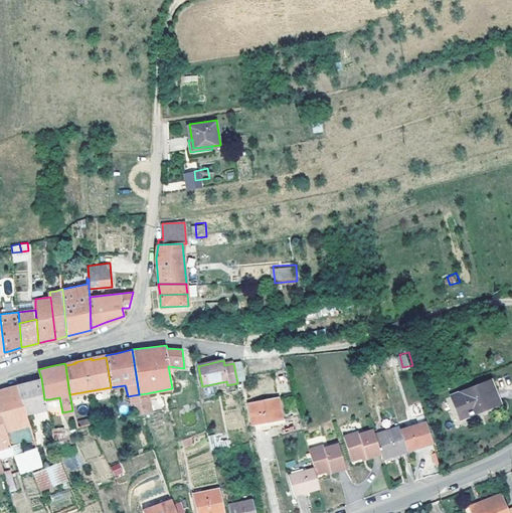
[(45,408),(44,399),(41,378),(14,385),(0,389),(0,413),(5,431),(29,424),(31,430),(37,429),(33,416),(27,418),(26,412),(35,409),(40,408),(43,417),(38,419),(45,445),(42,446),(35,448),(13,455),(18,471),(18,472),(40,466),(38,458),(56,453),(51,434),(47,414),(45,408)]
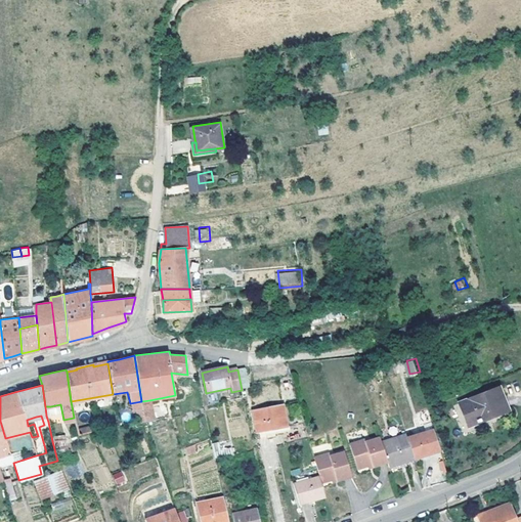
[(470,427),(509,410),(500,388),(461,404),(470,427)]
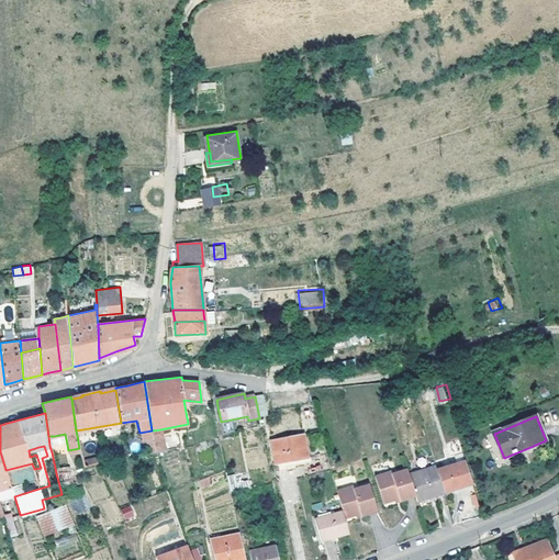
[(175,428),(167,430),(171,445),(179,443),(175,428)]
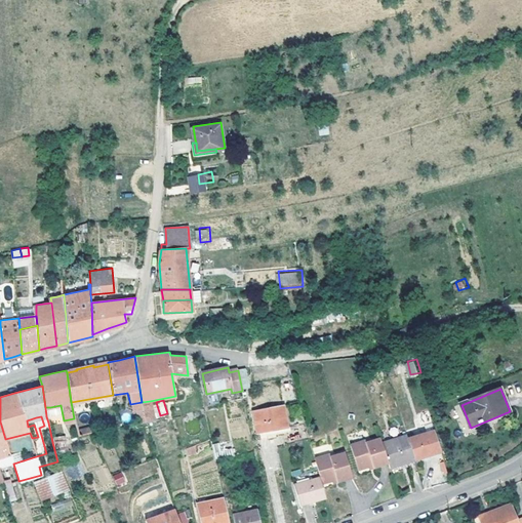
[(254,412),(258,433),(287,428),(284,407),(254,412)]
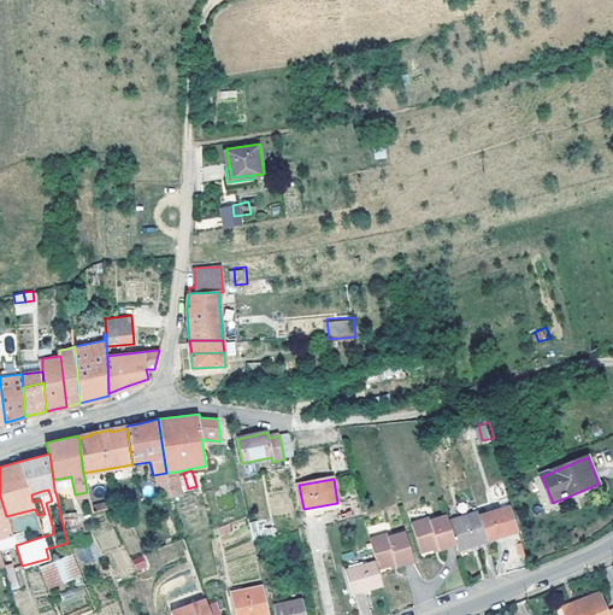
[(155,484),(158,491),(159,498),(166,497),(171,496),(168,481),(155,484)]
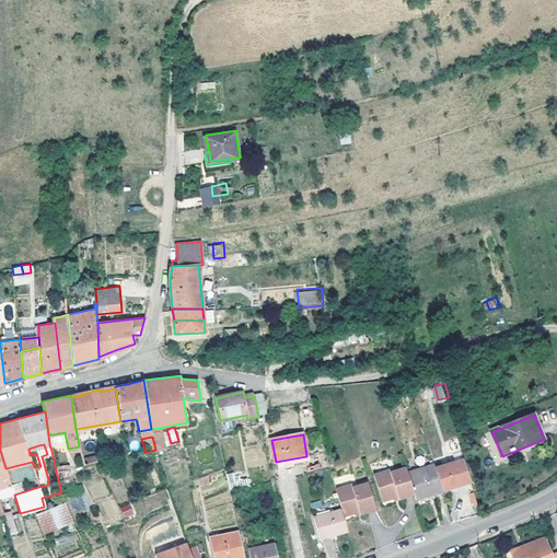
[(144,452),(143,445),(125,449),(127,455),(144,452)]
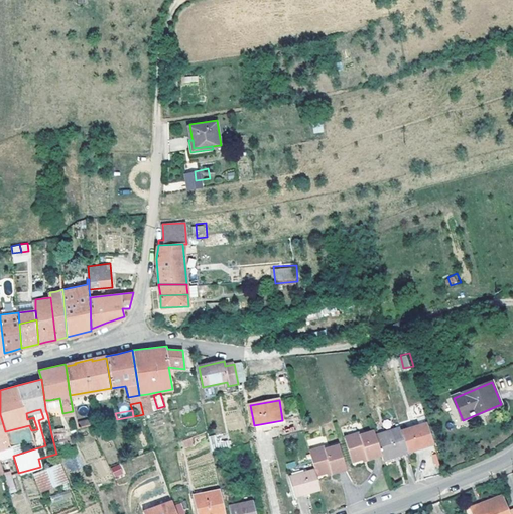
[(58,413),(51,415),(47,415),(51,434),(63,432),(58,413)]
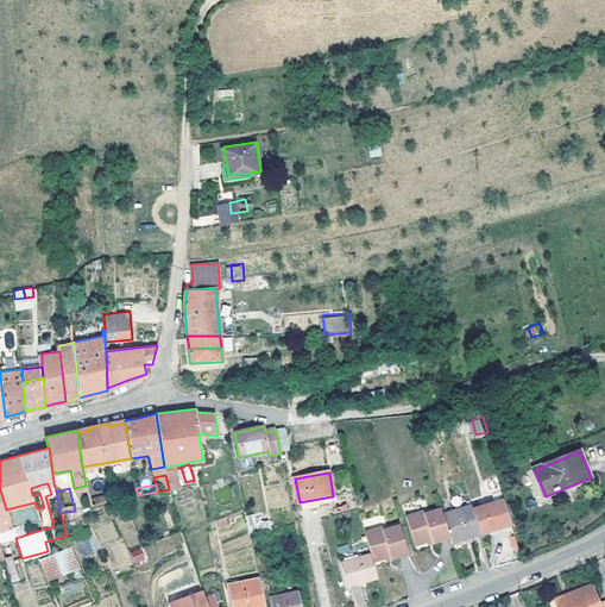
[(6,509),(0,489),(0,529),(11,526),(12,526),(6,509)]
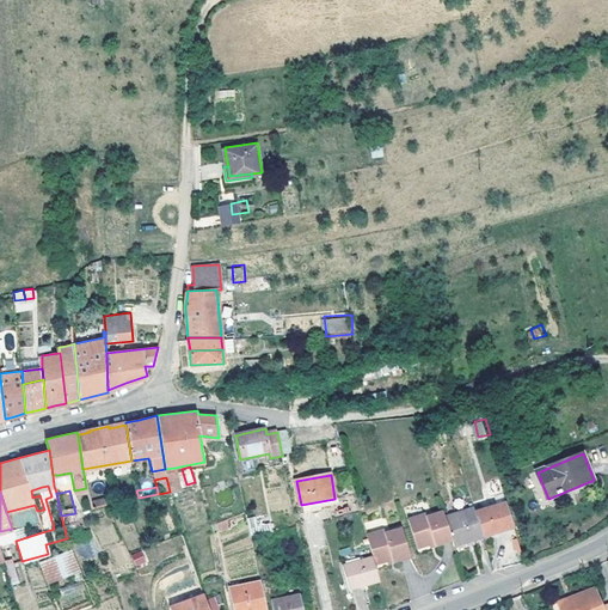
[(474,506),(483,532),(513,523),(505,496),(474,506)]
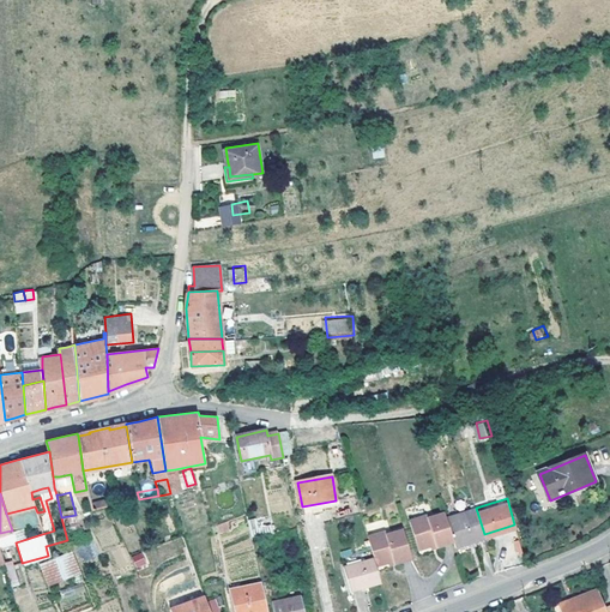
[(104,499),(89,503),(90,509),(107,505),(104,499)]
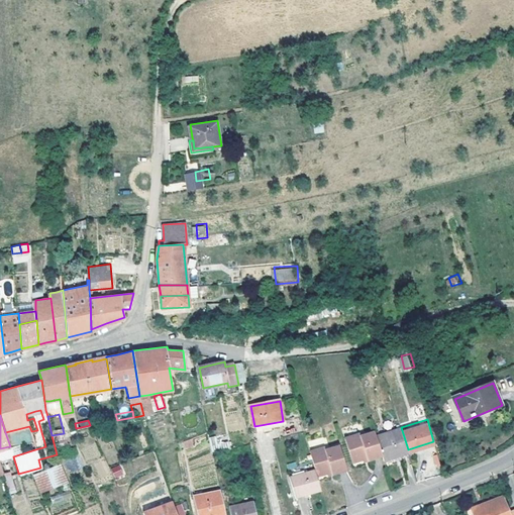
[(400,424),(376,431),(382,451),(383,456),(408,449),(401,427),(400,424)]
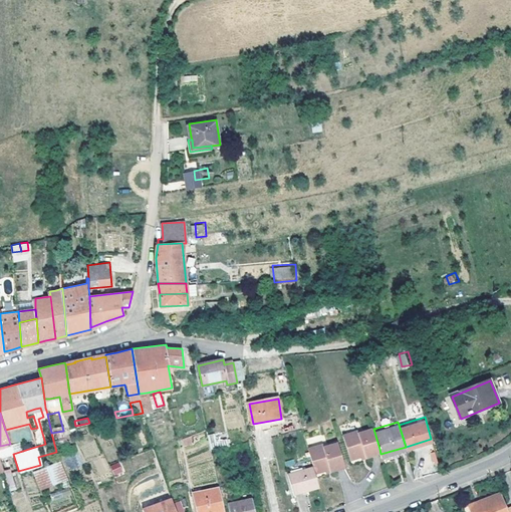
[(357,427),(342,431),(344,436),(349,455),(363,451),(364,453),(379,449),(373,429),(371,425),(358,429),(357,427)]
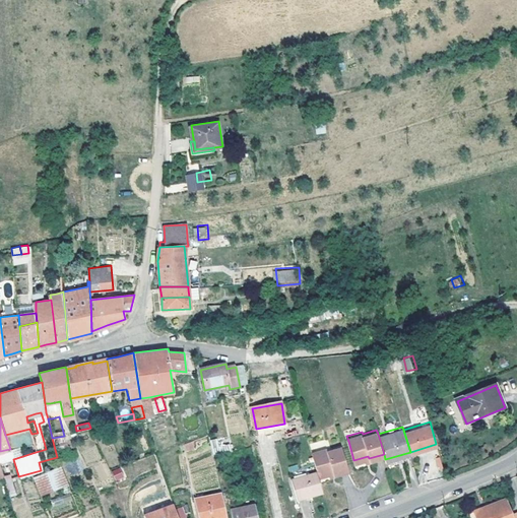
[(43,450),(38,433),(31,434),(36,452),(43,450)]
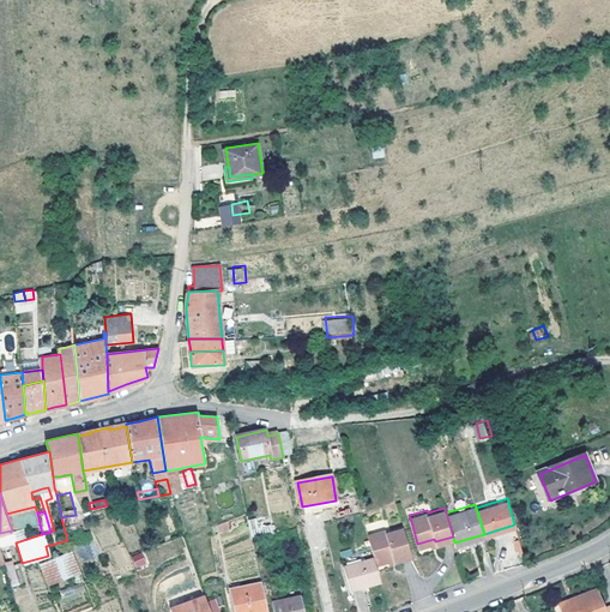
[(228,521),(217,526),(221,533),(230,528),(228,521)]
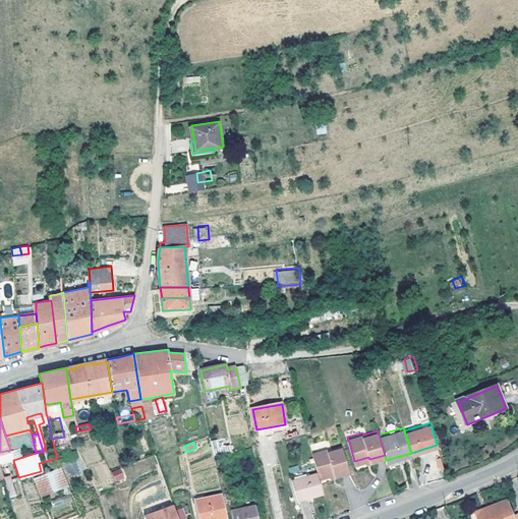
[(349,442),(341,445),(347,463),(354,461),(349,442)]
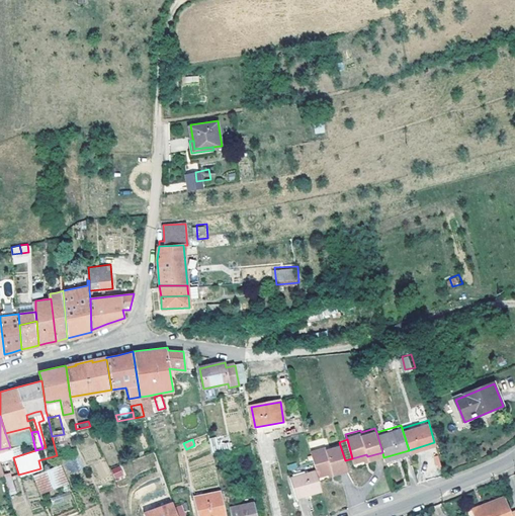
[(325,443),(310,448),(315,465),(317,473),(331,467),(332,470),(346,466),(345,460),(339,442),(325,446),(325,443)]
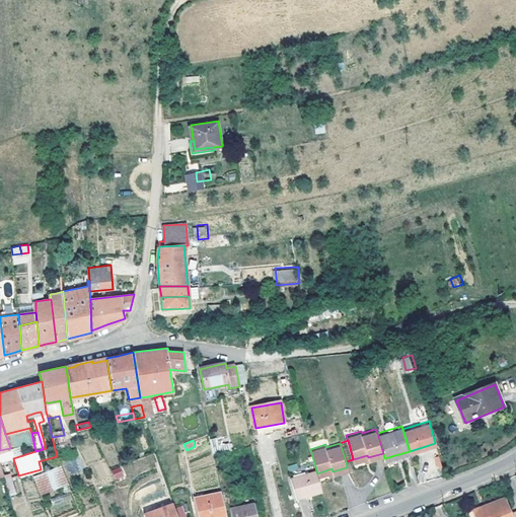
[(10,456),(0,458),(0,469),(2,475),(3,478),(15,475),(10,456)]
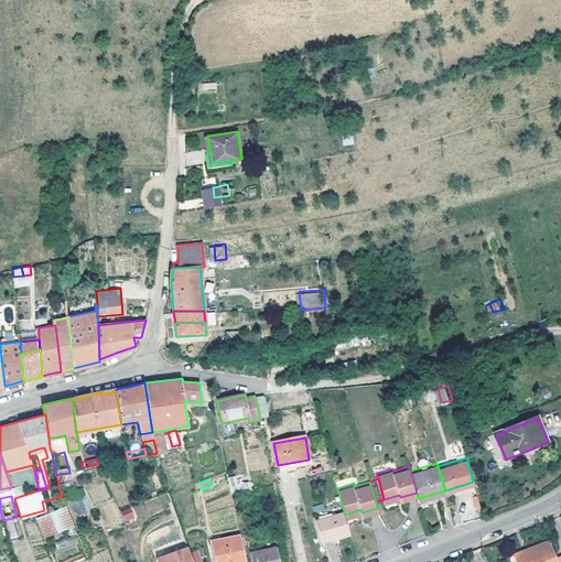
[(125,508),(128,519),(139,517),(136,505),(125,508)]
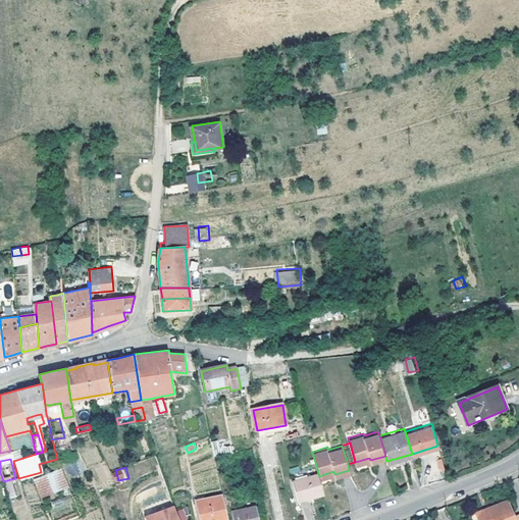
[(297,498),(323,490),(319,476),(317,469),(291,476),(297,498)]
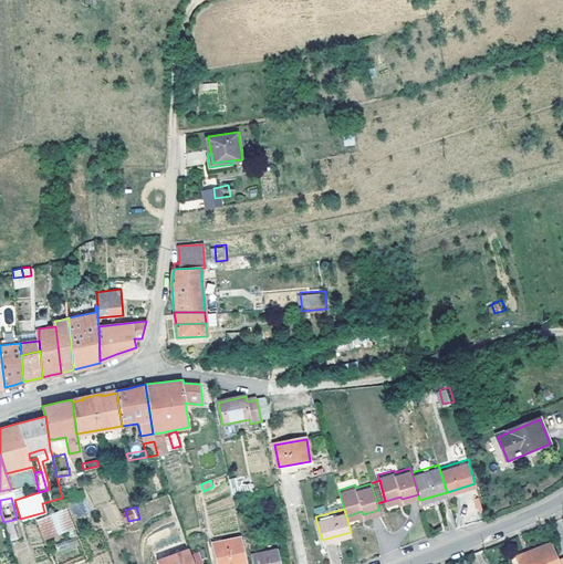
[(50,563),(53,563),(76,556),(62,510),(35,518),(44,545),(50,563)]
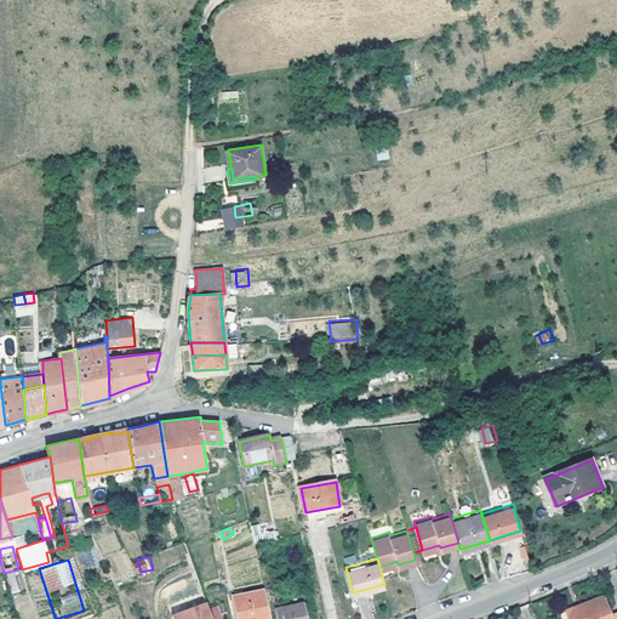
[(270,618),(264,589),(234,595),(238,618),(270,618)]
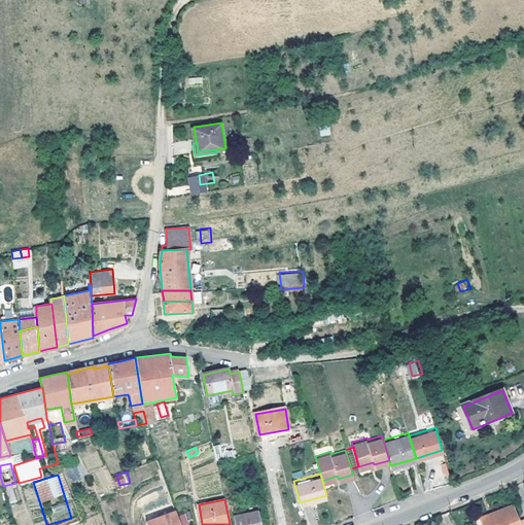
[(520,524),(519,521),(513,506),(479,520),(481,524),(520,524)]
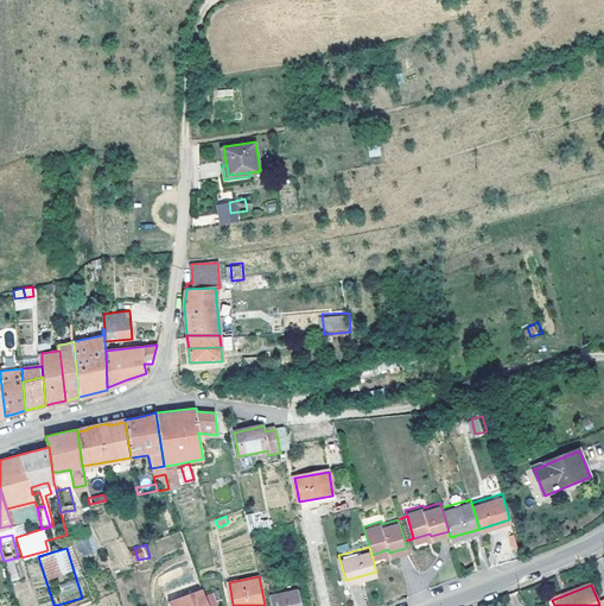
[(209,605),(202,586),(169,599),(171,605),(209,605)]
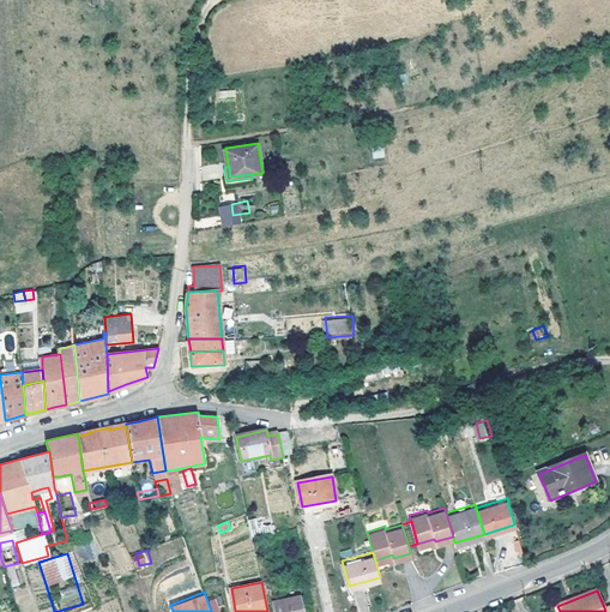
[(271,603),(273,611),(305,611),(302,595),(271,603)]
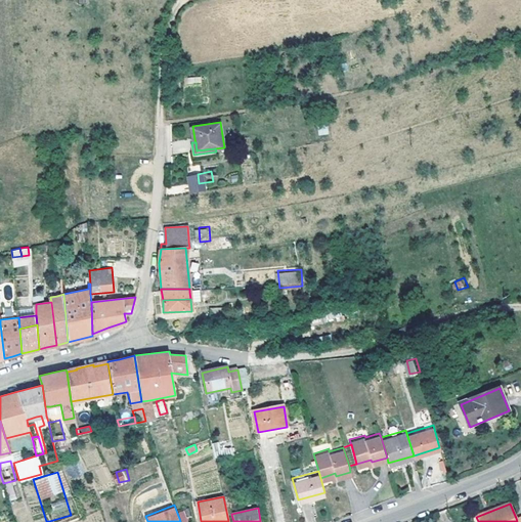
[(185,521),(187,521),(191,520),(187,509),(181,511),(185,521)]
